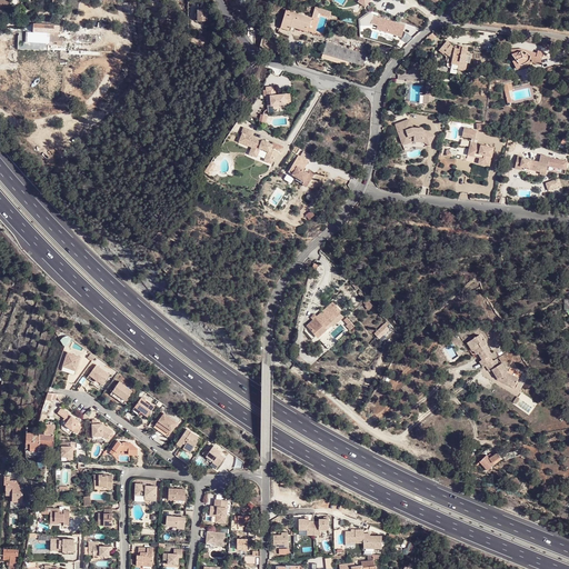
[(330,16),(332,11),(316,6),(312,18),(317,19),(319,12),(330,16)]
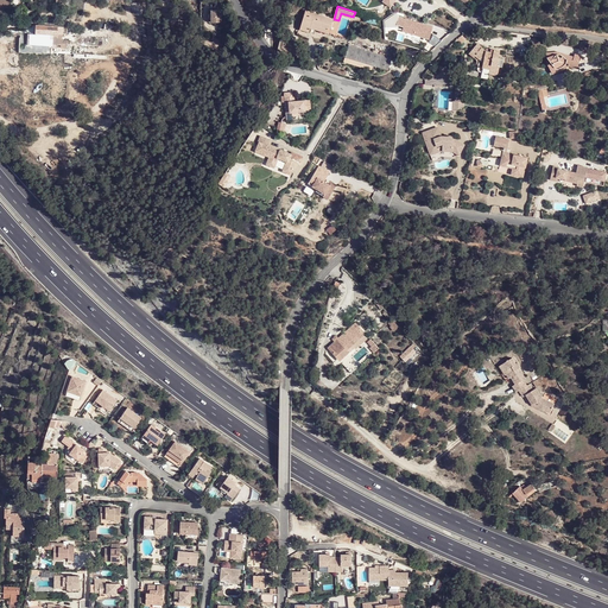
[(309,32),(309,31),(310,27),(311,23),(330,29),(334,19),(305,10),(299,29),(309,32)]
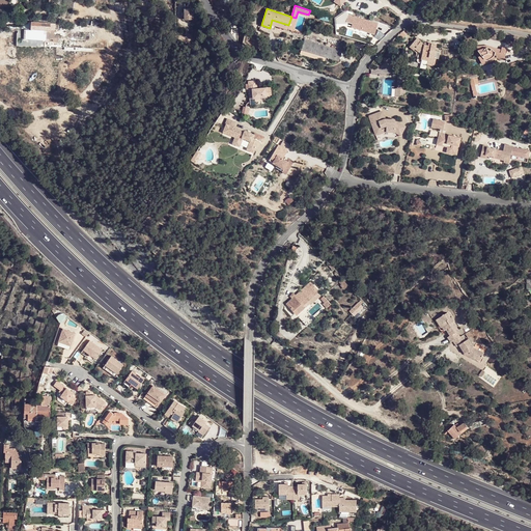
[(193,9),(185,9),(185,21),(193,20),(193,9)]
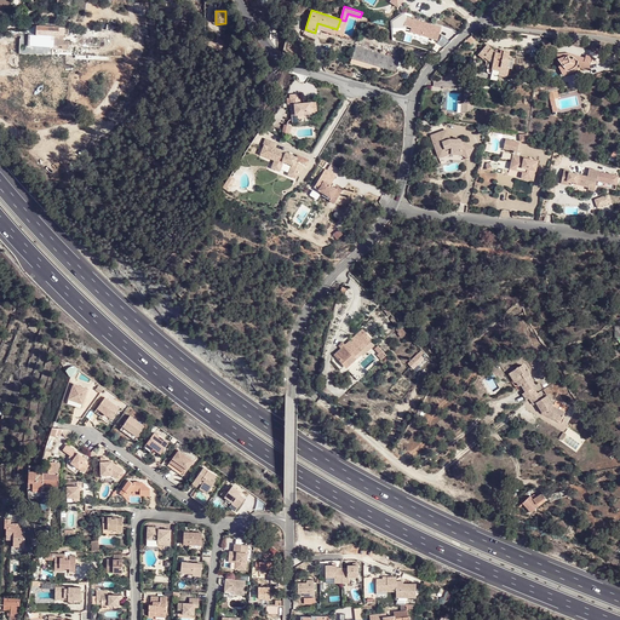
[(411,32),(437,39),(440,33),(441,28),(441,27),(414,19),(411,32)]
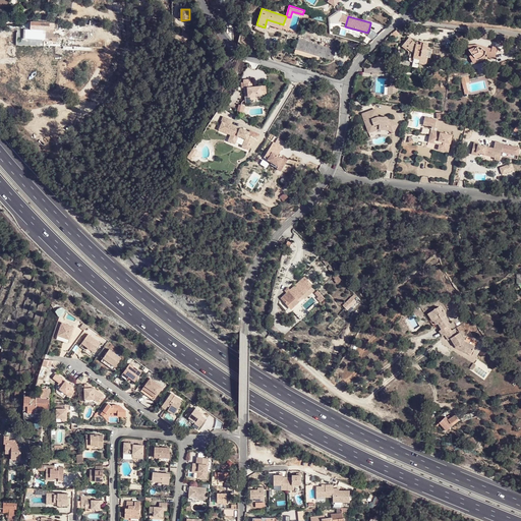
[(282,29),(283,24),(267,19),(266,23),(282,29)]
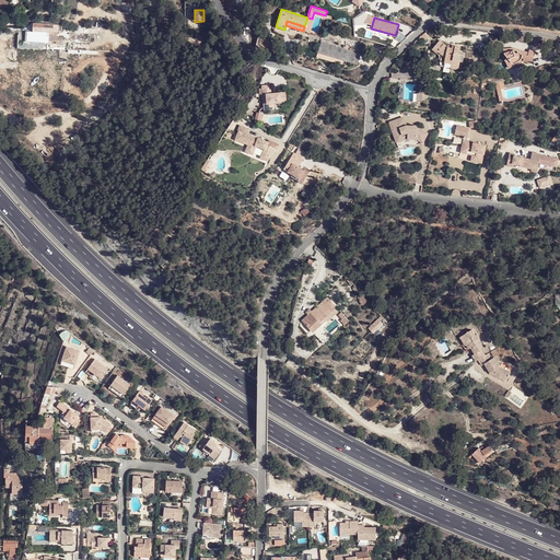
[(321,41),(316,51),(358,63),(361,53),(321,41)]
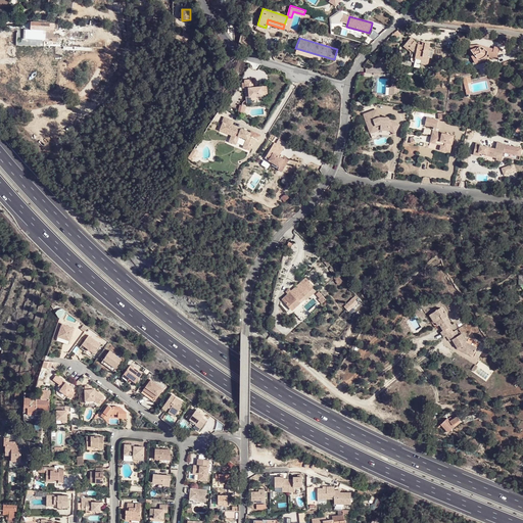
[(408,40),(400,48),(405,51),(407,48),(410,51),(413,51),(411,65),(424,68),(426,59),(424,59),(427,47),(420,46),(420,48),(416,48),(411,43),(412,43),(408,40)]
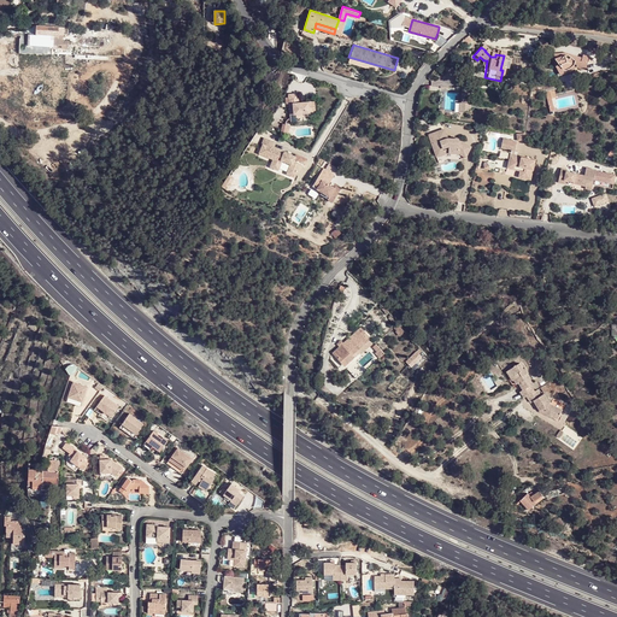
[(554,69),(559,76),(570,70),(569,69),(574,66),(577,66),(576,70),(586,71),(587,65),(586,65),(588,58),(582,57),(581,60),(570,57),(568,62),(563,58),(564,56),(553,57),(553,63),(558,68),(554,69)]
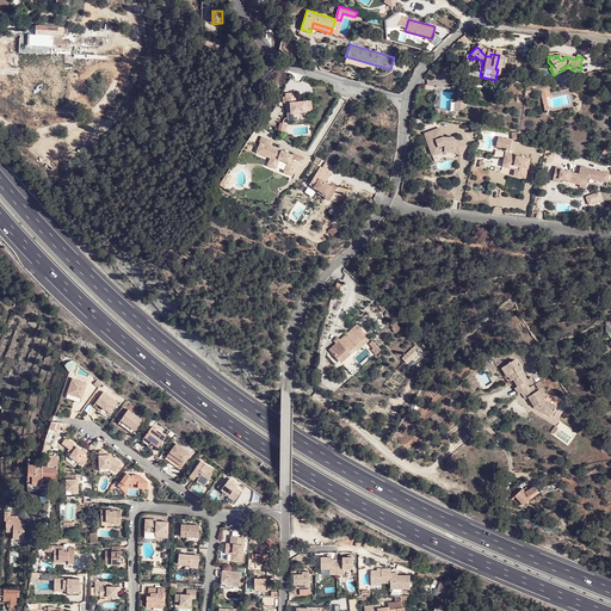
[(438,65),(437,76),(450,78),(451,66),(438,65)]
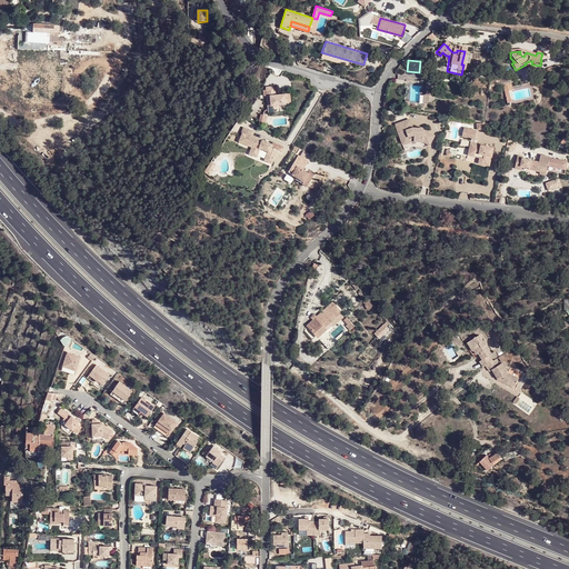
[(526,65),(516,70),(518,73),(531,66),(531,65),(532,61),(529,61),(525,63),(526,65)]
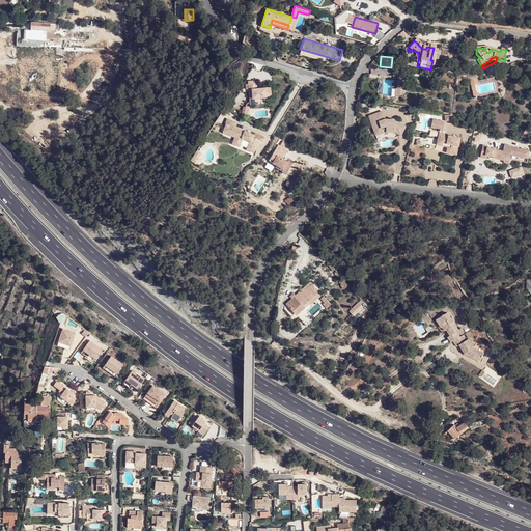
[(406,76),(396,76),(396,93),(406,93),(406,76)]
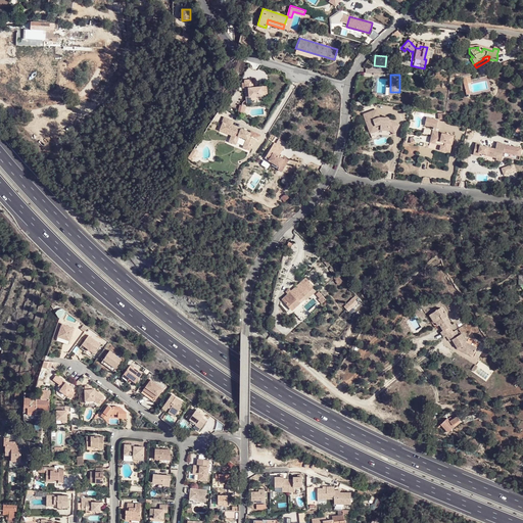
[(251,80),(243,81),(244,98),(262,96),(262,95),(267,95),(266,86),(251,88),(251,80)]
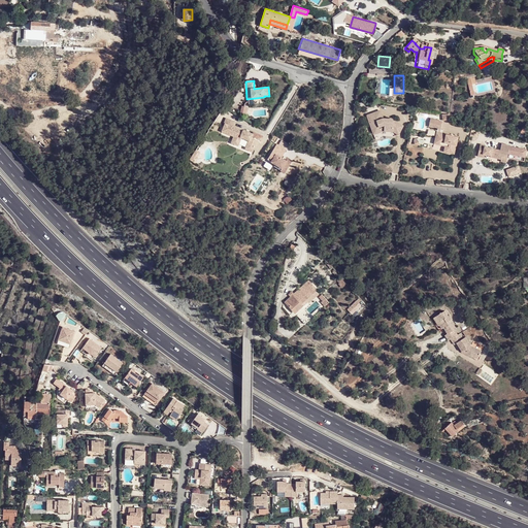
[(380,111),(376,112),(380,121),(389,122),(388,119),(382,118),(380,111)]
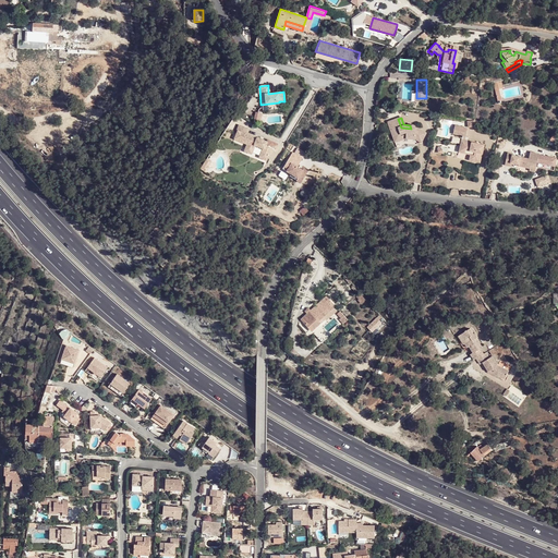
[(388,123),(391,132),(393,130),(397,134),(401,135),(403,141),(408,138),(416,138),(420,140),(421,136),(425,136),(427,132),(416,126),(416,125),(415,123),(414,123),(413,122),(411,123),(411,124),(410,125),(411,129),(401,128),(398,119),(388,123)]
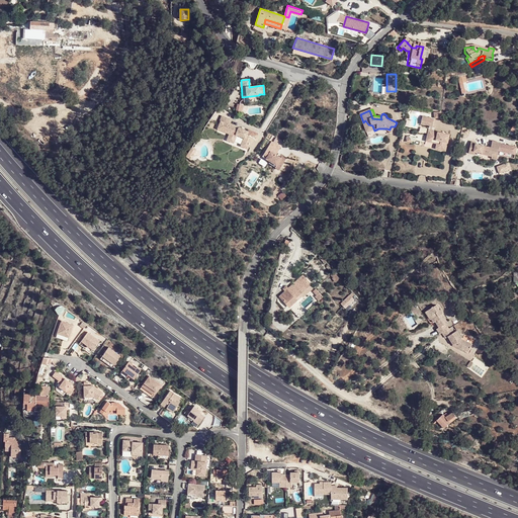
[(435,118),(423,115),(421,123),(433,126),(435,118)]
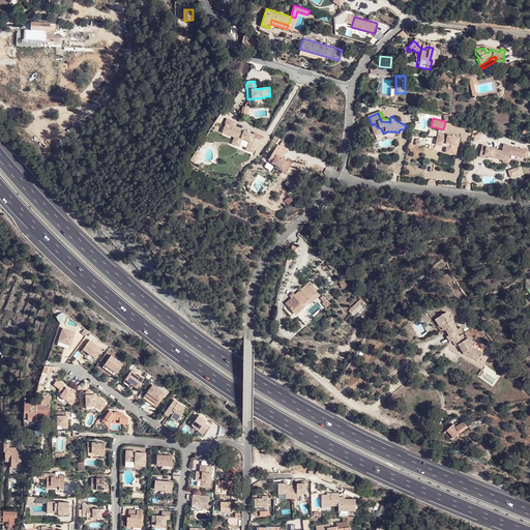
[(254,152),(259,141),(254,138),(255,136),(245,131),(235,127),(237,122),(229,119),(227,123),(228,124),(225,131),(236,137),(234,143),(240,146),(243,138),(251,141),(247,149),(254,152)]
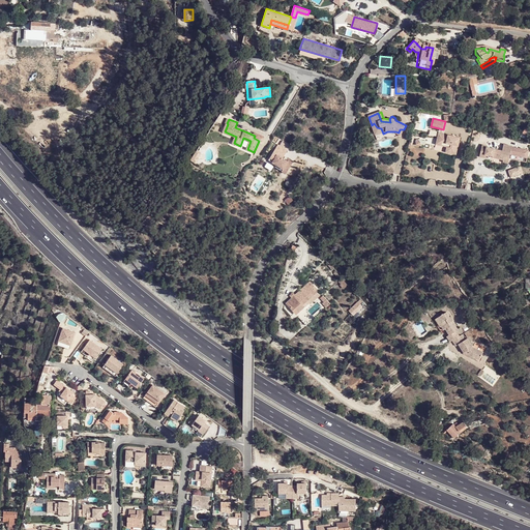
[(374,123),(372,125),(376,136),(383,134),(381,128),(377,127),(374,123)]
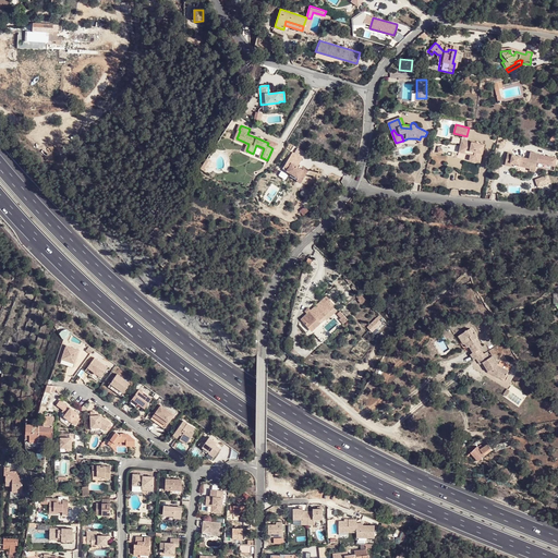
[(485,144),(462,140),(460,148),(475,152),(473,160),(481,161),(485,144)]
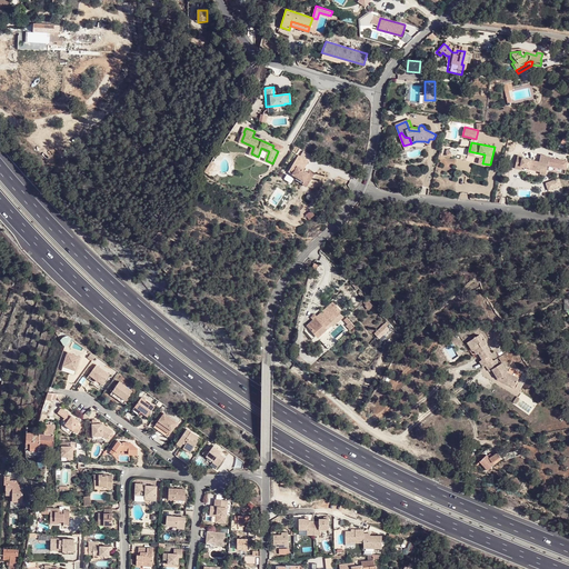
[(485,155),(469,151),(469,155),(480,157),(479,162),(482,163),(485,155)]
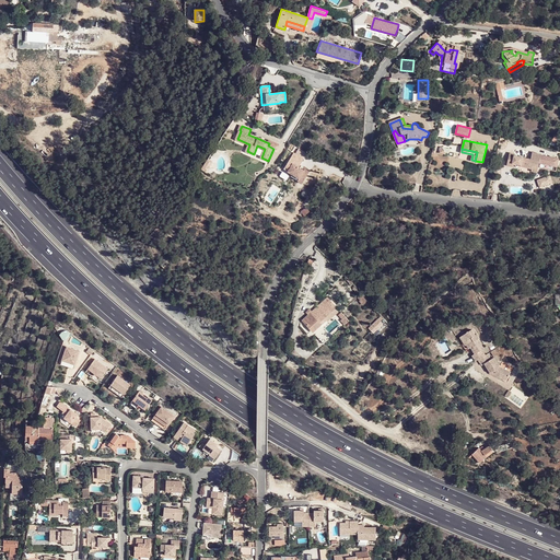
[(511,152),(508,164),(514,166),(515,160),(522,162),(522,165),(533,167),(534,165),(539,166),(543,153),(534,151),(532,158),(515,154),(515,153),(511,152)]
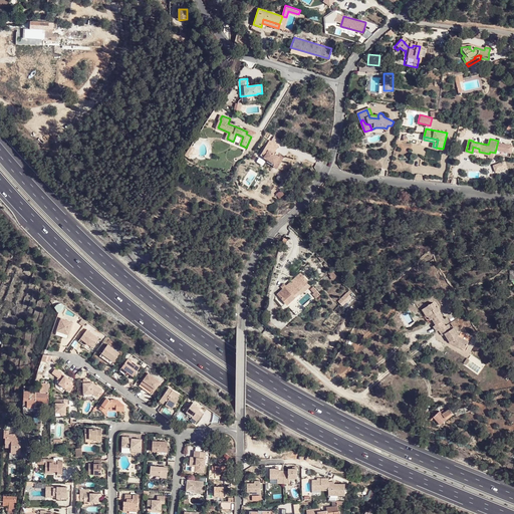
[(294,156),(281,148),(277,156),(275,155),(271,162),(269,160),(267,165),(276,170),(279,166),(281,160),(283,161),(289,165),(294,156)]
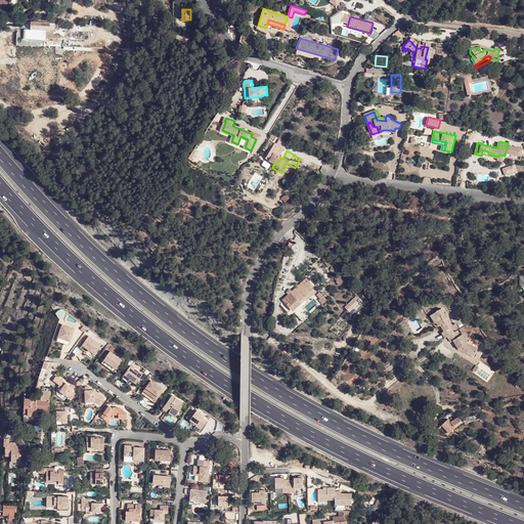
[(516,164),(503,166),(504,174),(517,172),(516,164)]
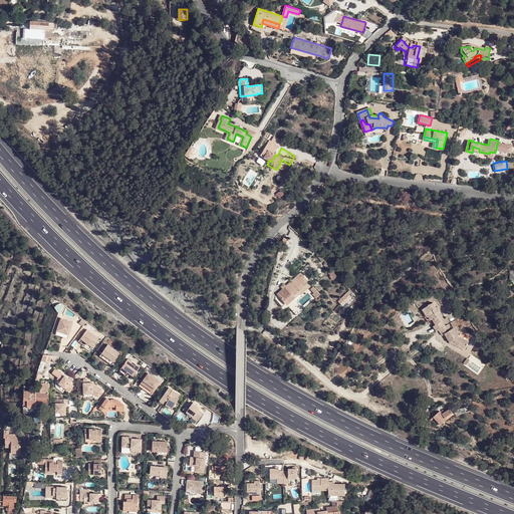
[(288,282),(277,292),(284,300),(305,282),(298,274),(291,280),(293,281),(290,284),(288,282)]
